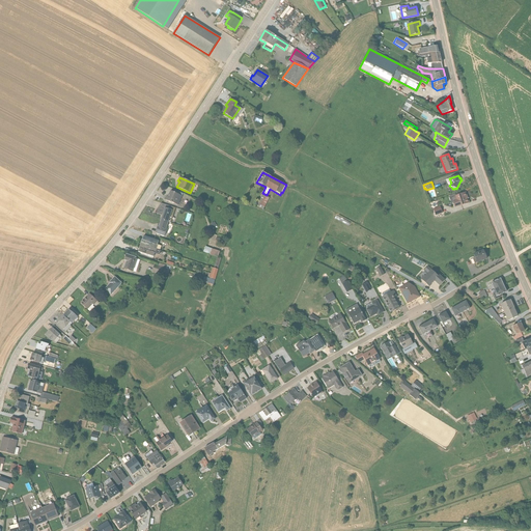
[(167,196),(165,200),(172,203),(172,202),(177,205),(183,196),(170,191),(168,197),(167,196)]
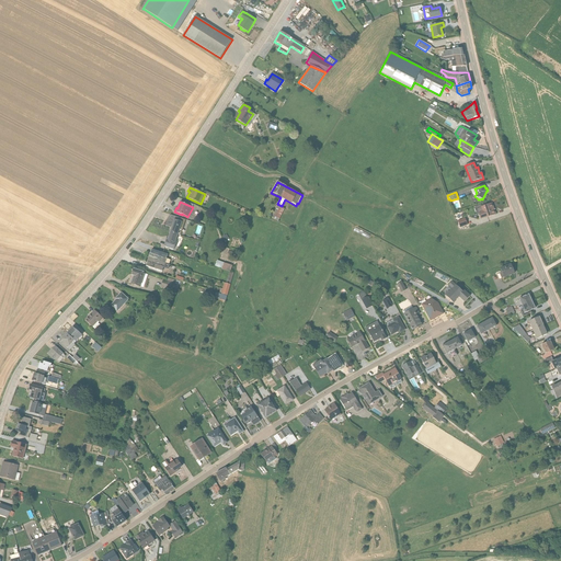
[(478,215),(480,219),(493,215),(491,208),(493,207),(492,203),(482,206),(481,204),(473,206),(477,215),(478,215)]
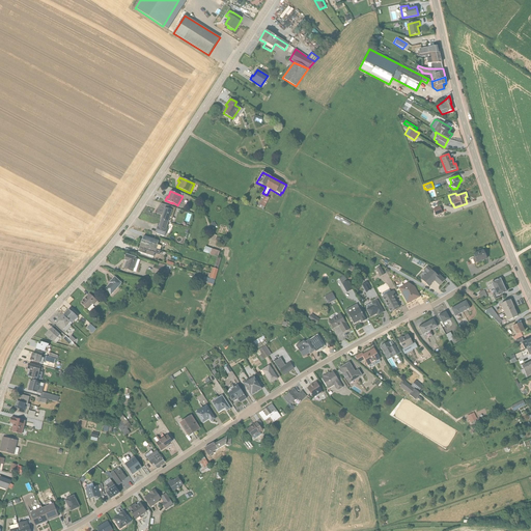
[(261,194),(256,205),(263,210),(269,198),(261,194)]
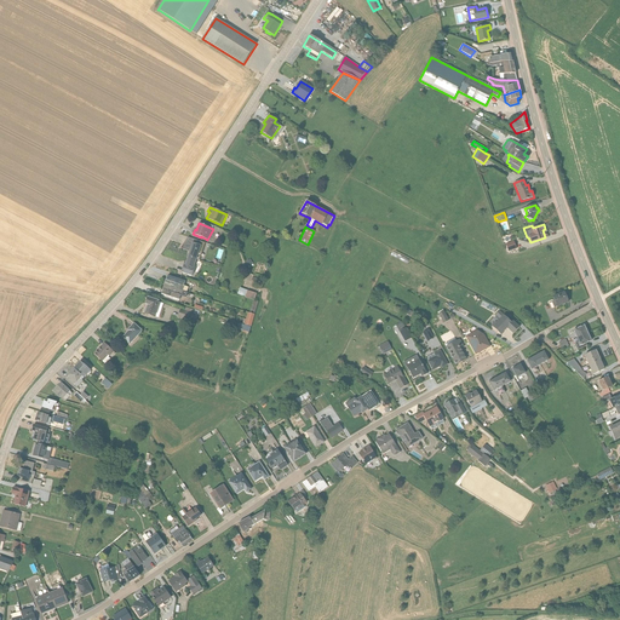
[(200,252),(204,242),(188,237),(182,247),(190,250),(188,257),(196,259),(199,251),(200,252)]
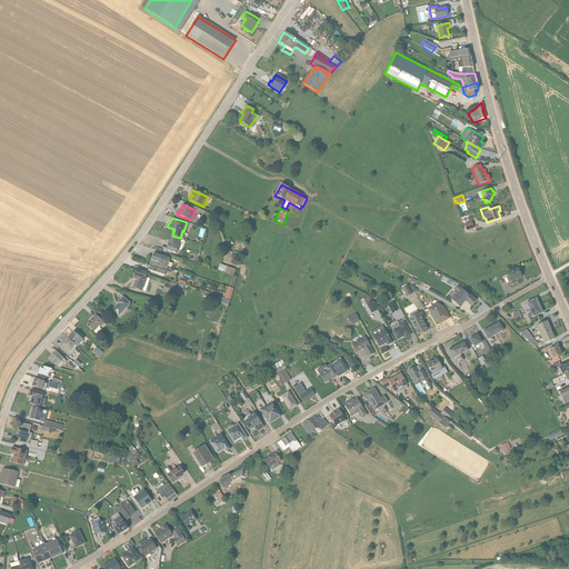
[(471,221),(463,225),(467,231),(473,229),(471,221)]
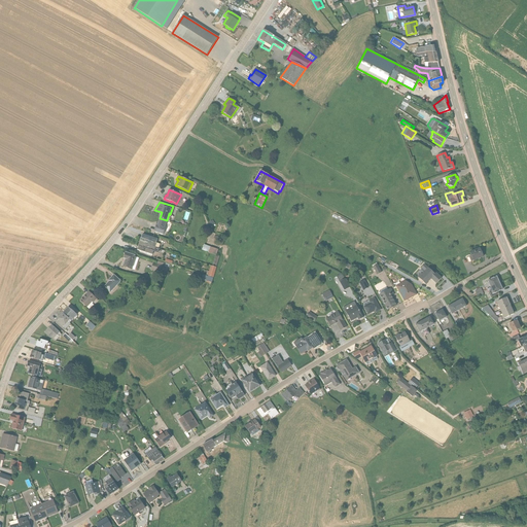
[(155,230),(154,232),(164,235),(166,227),(165,227),(167,220),(160,218),(157,224),(156,224),(154,229),(155,230)]
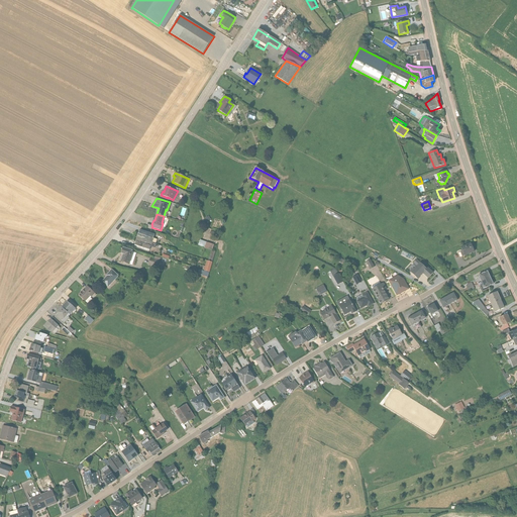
[(153,238),(154,234),(139,230),(138,233),(139,234),(137,238),(156,243),(157,239),(153,238)]
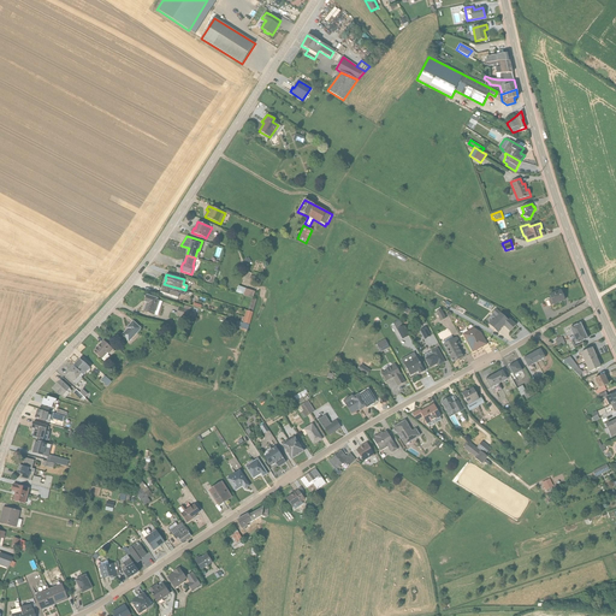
[(161,288),(160,292),(178,298),(179,295),(184,296),(187,291),(185,290),(164,284),(163,288),(161,288)]
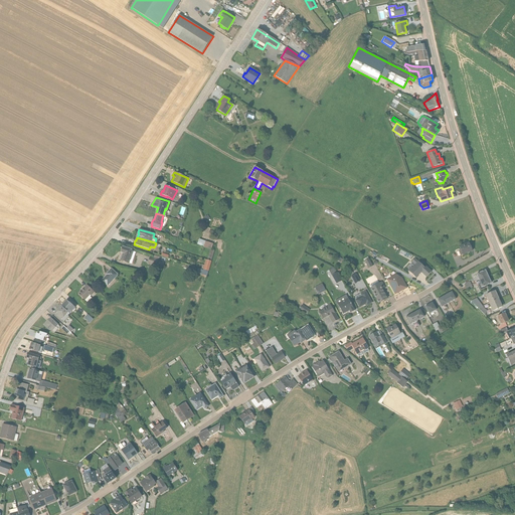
[(210,249),(211,249),(213,243),(199,238),(197,244),(203,246),(203,247),(210,249)]
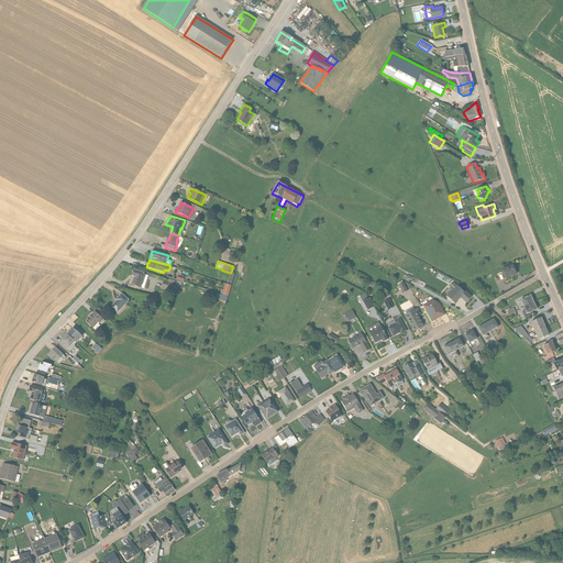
[(500,274),(503,279),(510,276),(511,277),(514,276),(514,275),(516,274),(512,265),(501,269),(504,273),(500,274)]
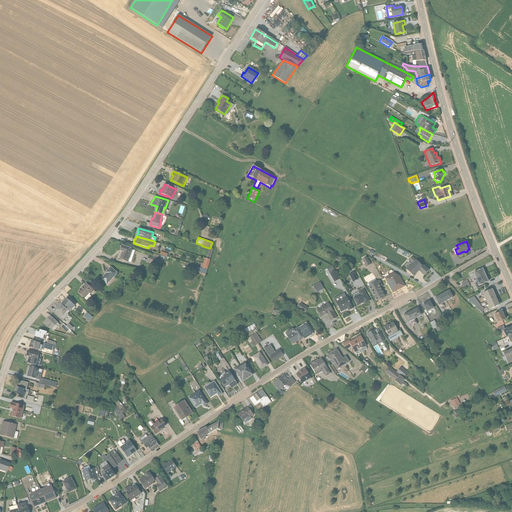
[(133,249),(122,246),(120,251),(122,252),(119,259),(128,262),(131,262),(135,251),(132,250),(133,249)]
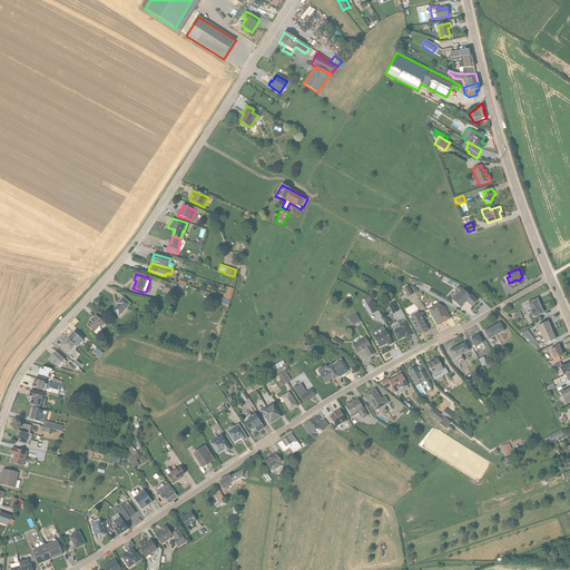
[(166,284),(164,292),(173,295),(175,287),(183,290),(184,286),(179,285),(178,285),(170,283),(169,285),(166,284)]
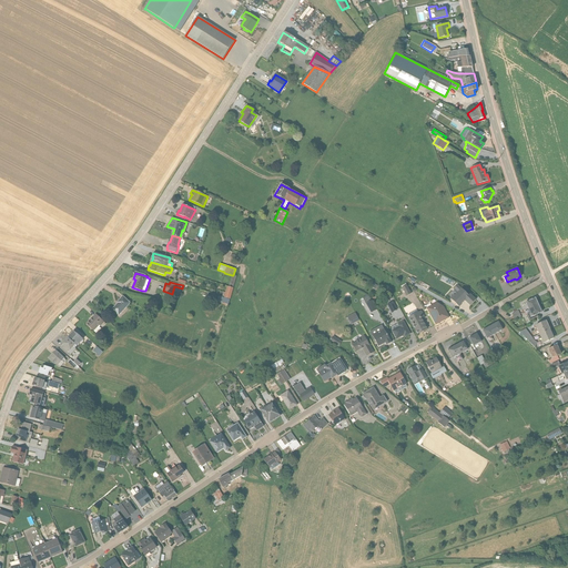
[(406,284),(401,286),(406,296),(412,294),(406,284)]
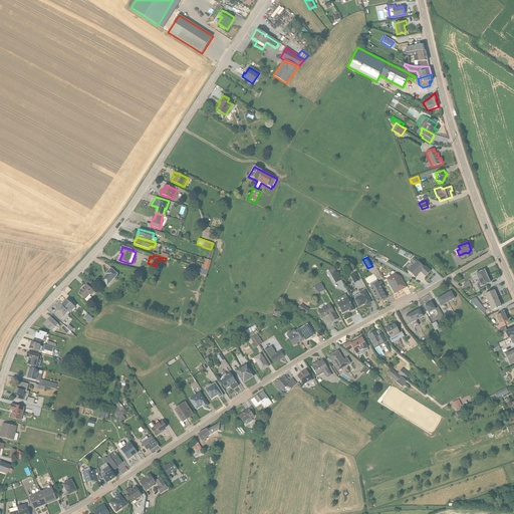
[(411,266),(407,270),(415,277),(421,272),(426,276),(431,271),(425,266),(424,268),(414,258),(411,261),(414,265),(412,267),(411,266)]
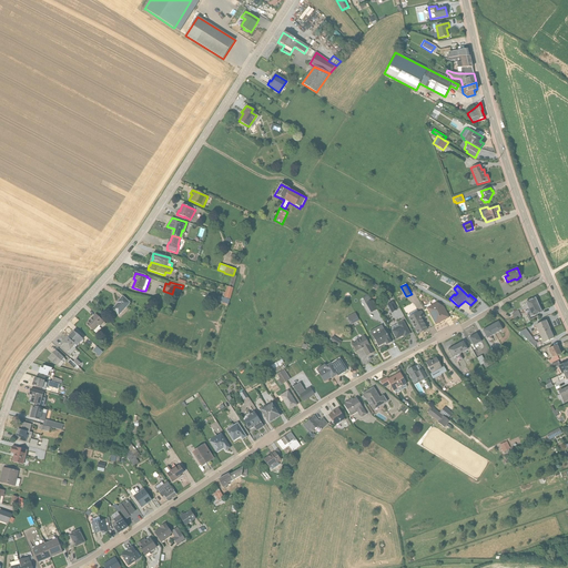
[(222,297),(230,300),(233,288),(229,286),(227,286),(225,293),(223,292),(222,297)]
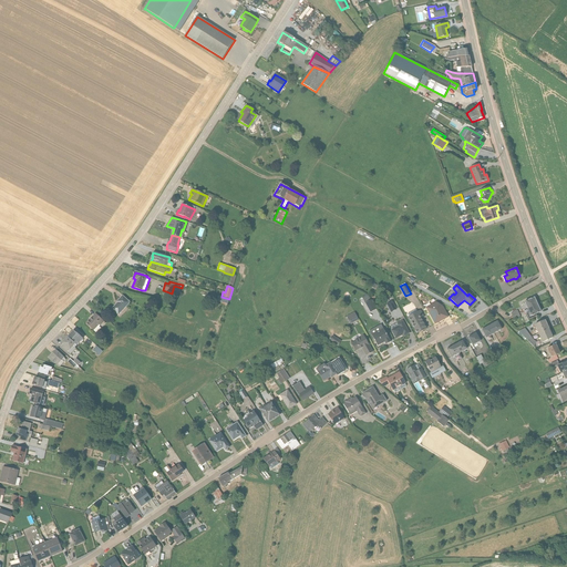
[(117,302),(112,309),(119,315),(130,303),(122,296),(116,301),(117,302)]
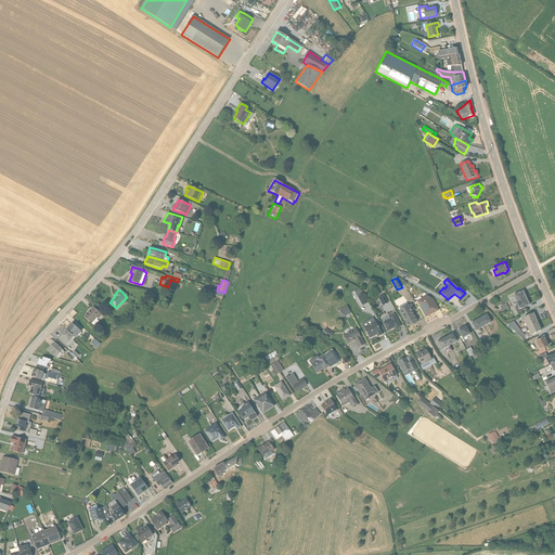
[(224,293),(217,291),(214,289),(211,295),(222,298),(224,293)]
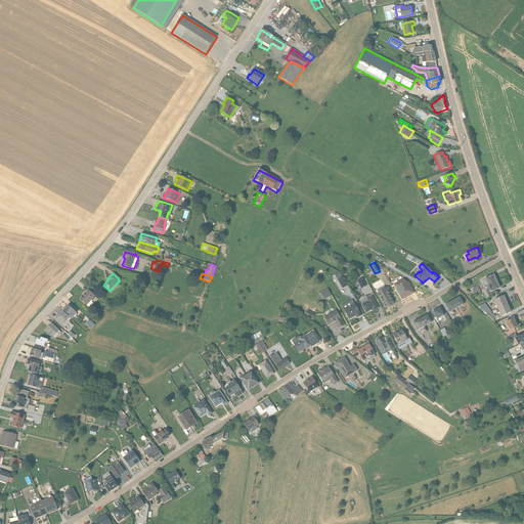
[(341,273),(335,276),(342,289),(348,286),(341,273)]
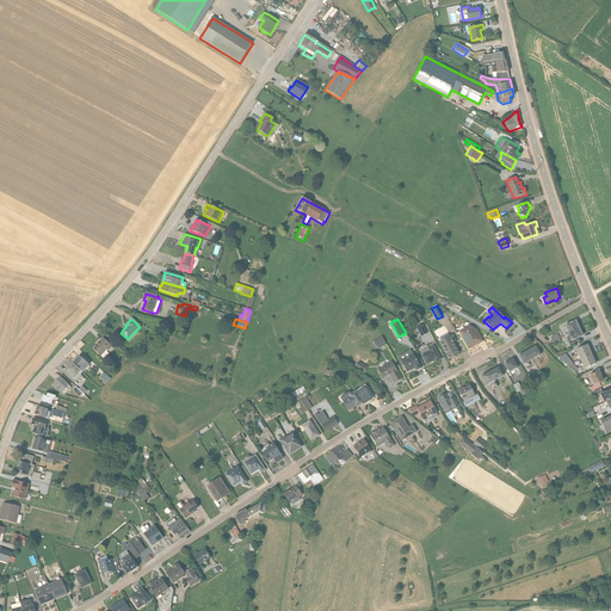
[(579,328),(575,321),(565,326),(568,333),(579,328)]
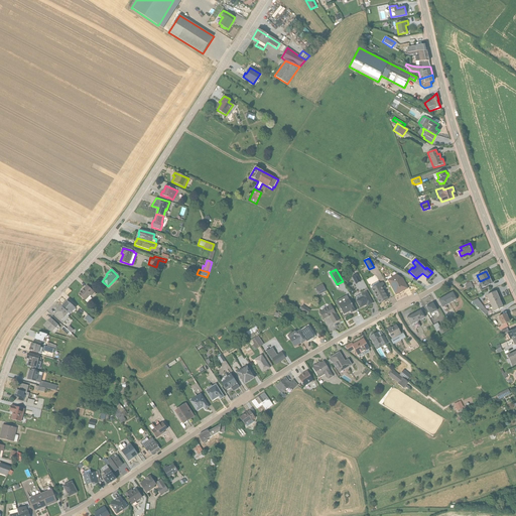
[(357,274),(352,277),(356,284),(361,281),(357,274)]
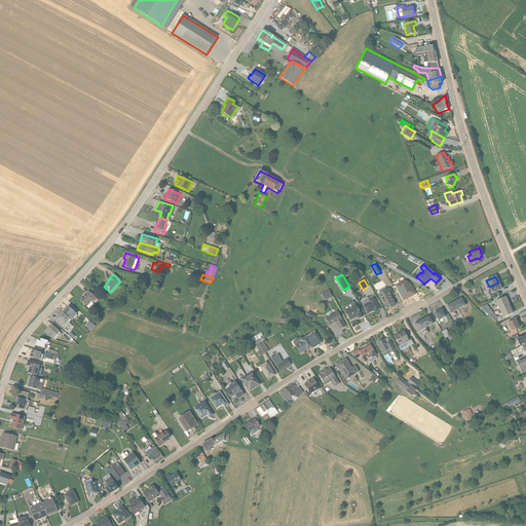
[(396,286),(404,301),(415,294),(410,284),(404,280),(396,286)]
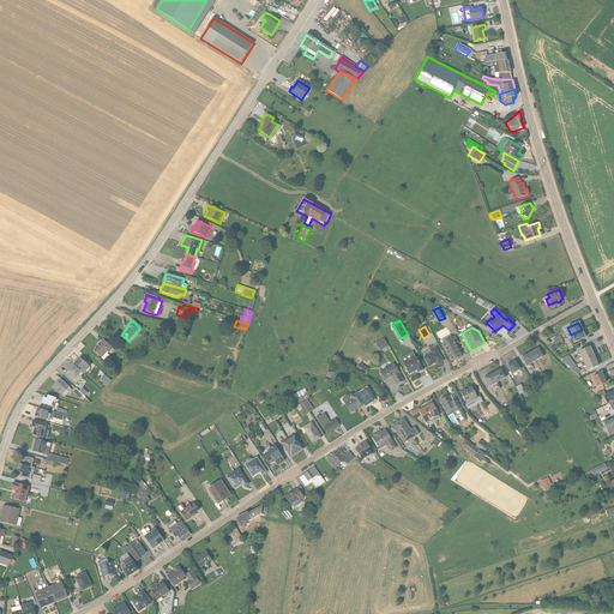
[(567,337),(571,344),(585,338),(582,330),(571,335),(567,337)]
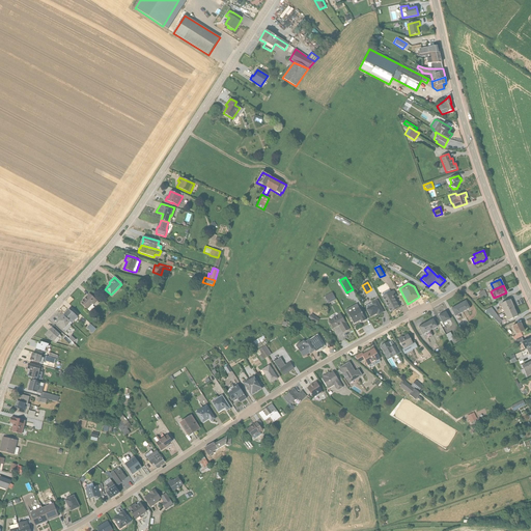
[(382,297),(390,312),(399,308),(394,299),(397,297),(394,290),(391,292),(390,290),(389,290),(382,294),(382,295),(383,297),(382,297)]
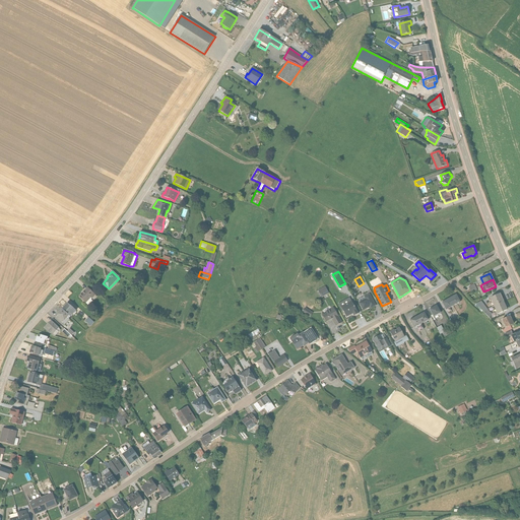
[(325,286),(318,290),(321,297),(328,293),(325,286)]
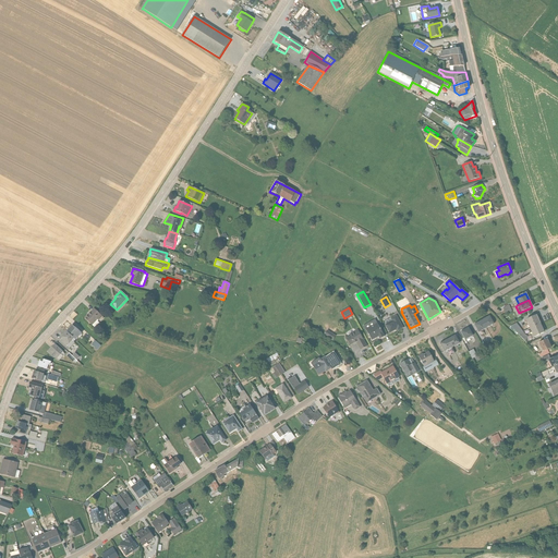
[(94,308),(85,318),(92,326),(97,319),(98,320),(102,316),(94,308)]
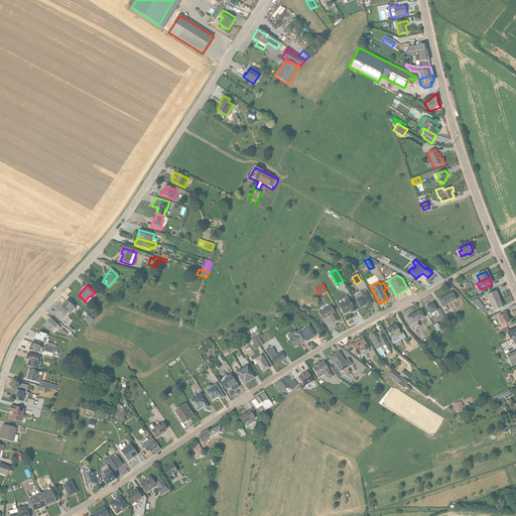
[(361,294),(356,297),(357,299),(356,300),(360,307),(367,304),(368,305),(372,303),(366,292),(362,294),(361,294)]
